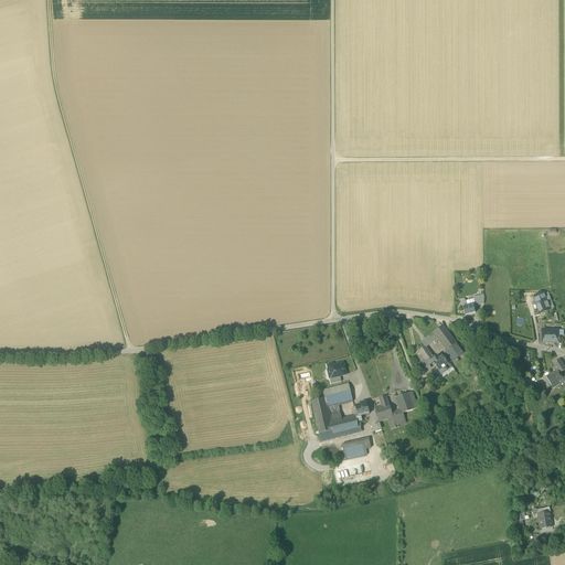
[(551,311),(550,310),(544,295),(544,294),(540,295),(533,297),(535,302),(533,302),(534,306),(536,306),(540,315),(551,311)]
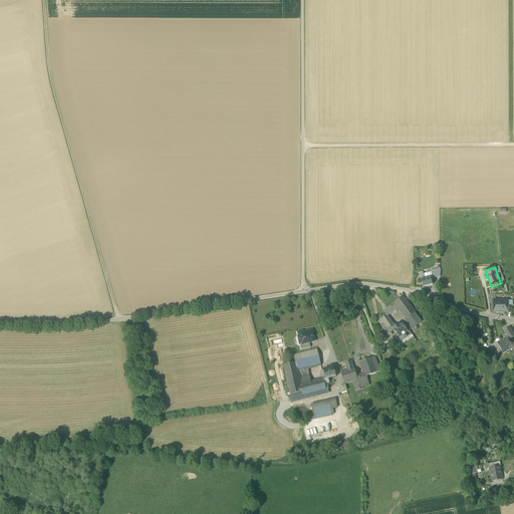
[(499,267),(495,268),(500,282),(504,281),(501,274),(499,267)]
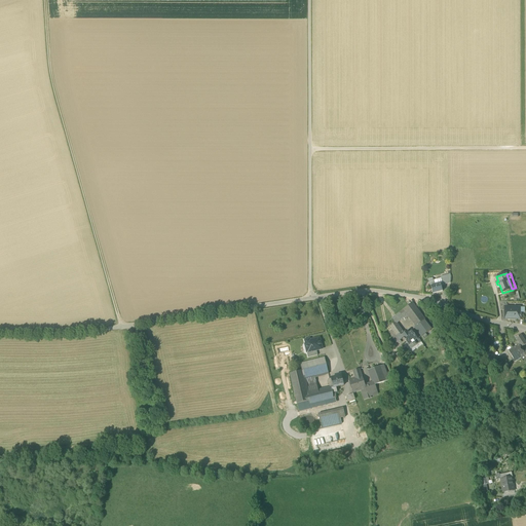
[(441,278),(441,279),(443,285),(441,285),(442,287),(450,284),(450,276),(441,278)]
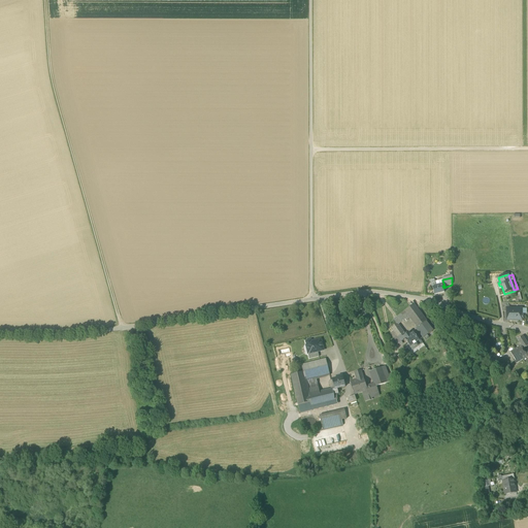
[(443,288),(442,286),(436,288),(434,283),(434,281),(431,282),(434,296),(444,293),(443,288)]
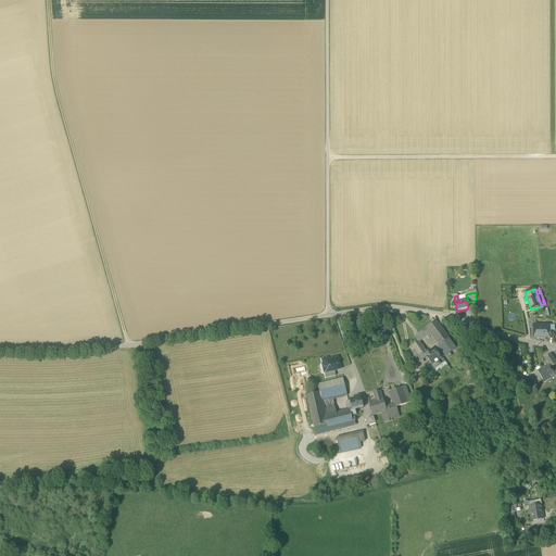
[(437,321),(428,328),(431,333),(440,344),(447,339),(449,338),(437,321)]
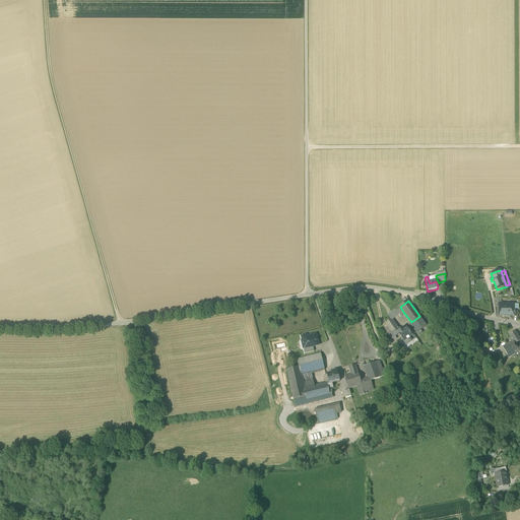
[(500,316),(514,316),(514,315),(515,314),(515,311),(514,310),(514,305),(508,305),(508,306),(506,306),(506,304),(501,304),(499,304),(500,307),(500,316)]
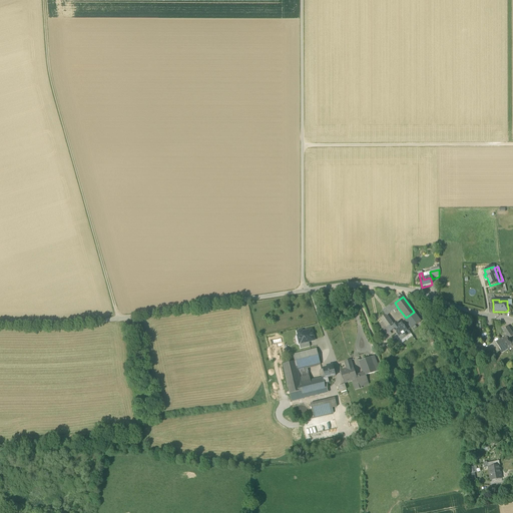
[(394,312),(398,308),(395,303),(388,309),(390,312),(393,310),(394,312)]
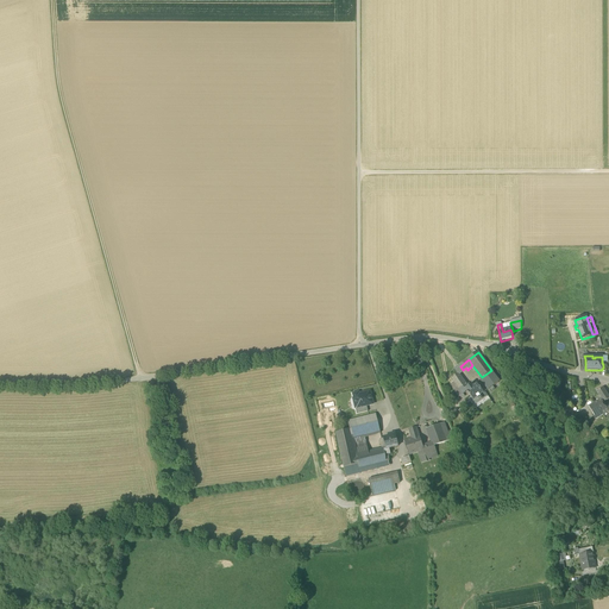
[(458,372),(459,372),(457,369),(453,371),(456,375),(451,378),(454,382),(463,395),(466,391),(470,389),(458,372)]
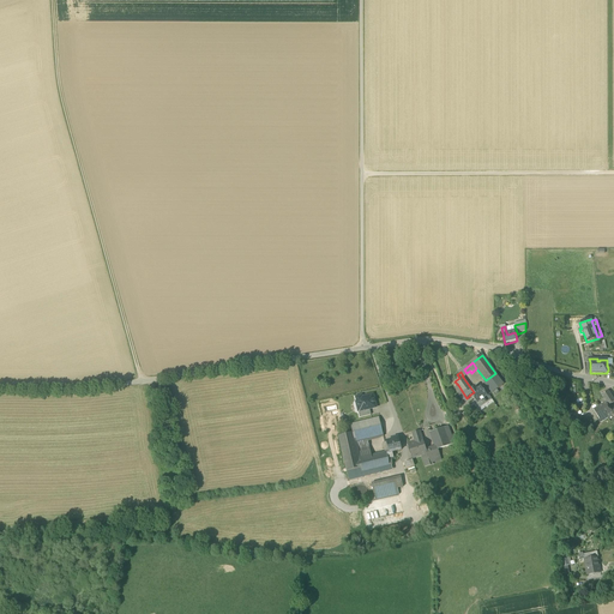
[(486,380),(494,392),(501,386),(494,374),(486,380)]
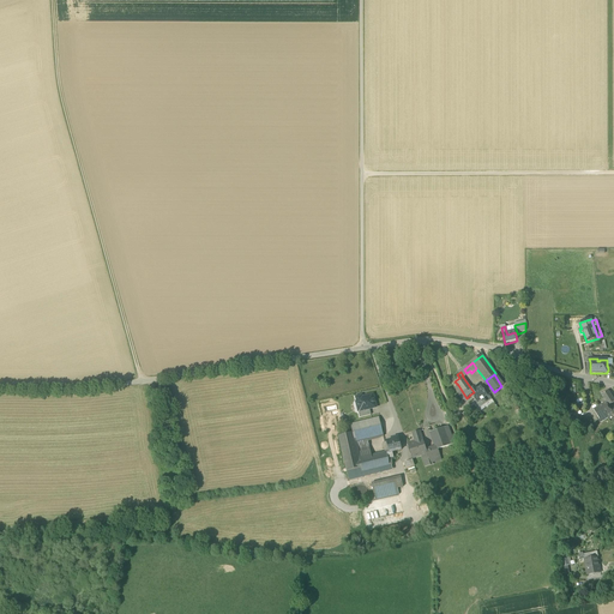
[(463,401),(467,398),(458,385),(453,389),(463,401)]
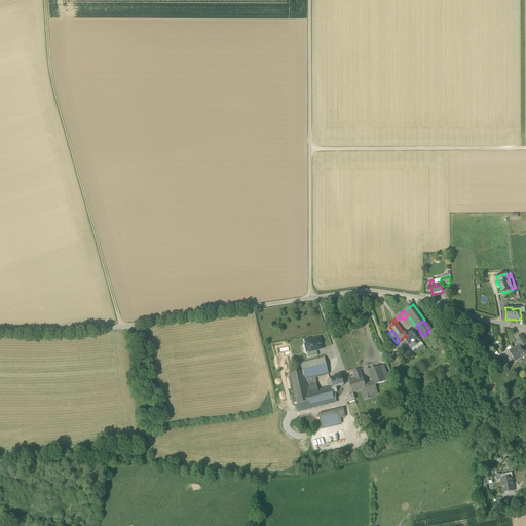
[(403,338),(409,346),(417,340),(412,332),(406,336),(403,338)]
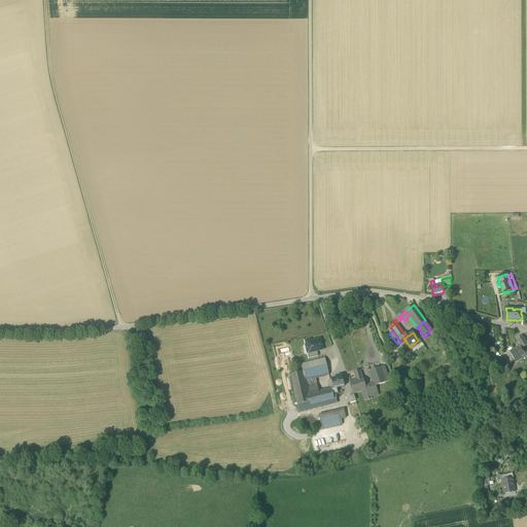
[(520,345),(523,348),(526,345),(526,343),(522,336),(517,340),(520,345)]
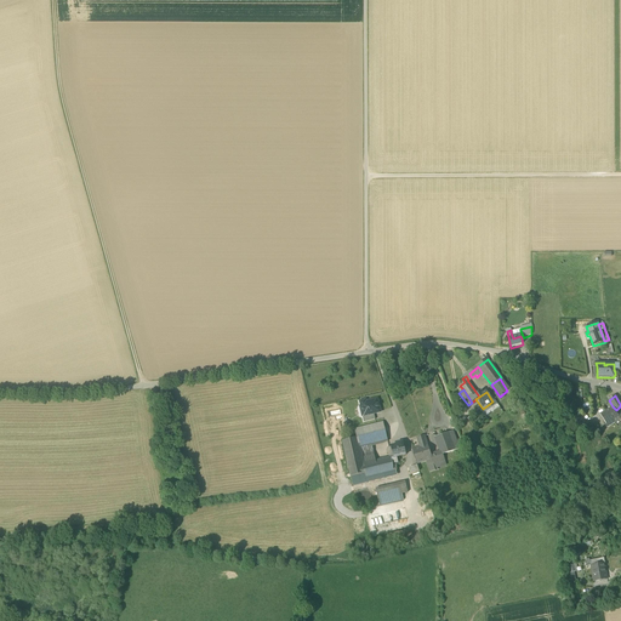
[(364,412),(364,416),(364,417),(374,415),(377,414),(377,412),(381,411),(377,400),(374,402),(372,400),(366,402),(365,400),(360,402),(362,406),(360,408),(362,411),(364,412)]
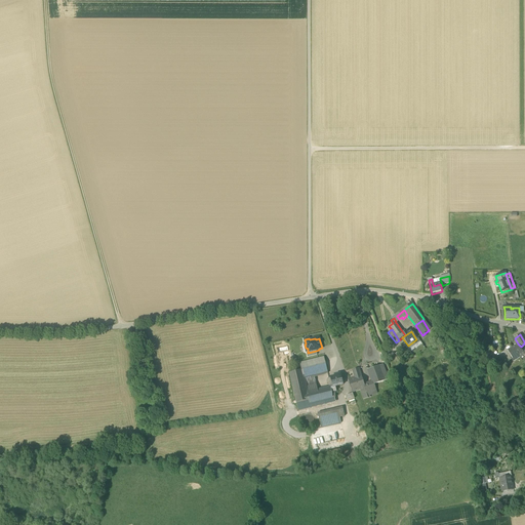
[(518,344),(513,348),(517,356),(518,355),(520,357),(524,354),(524,348),(523,350),(521,347),(518,344)]
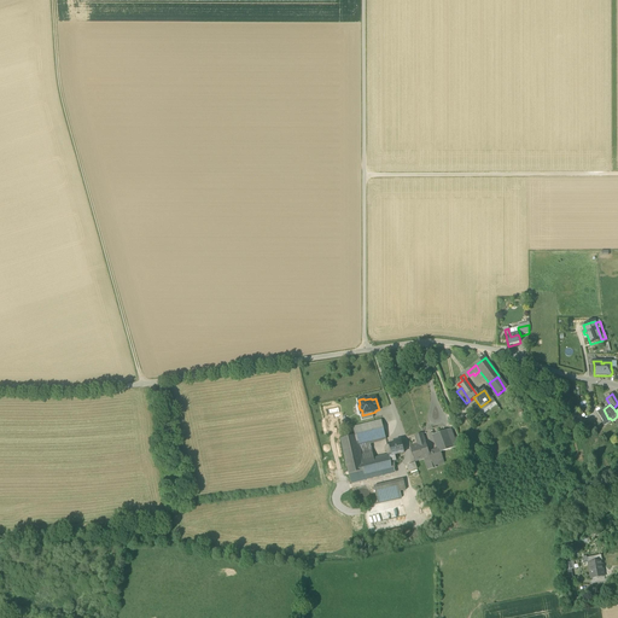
[(466,417),(474,429),(487,419),(478,408),(477,408),(466,417)]
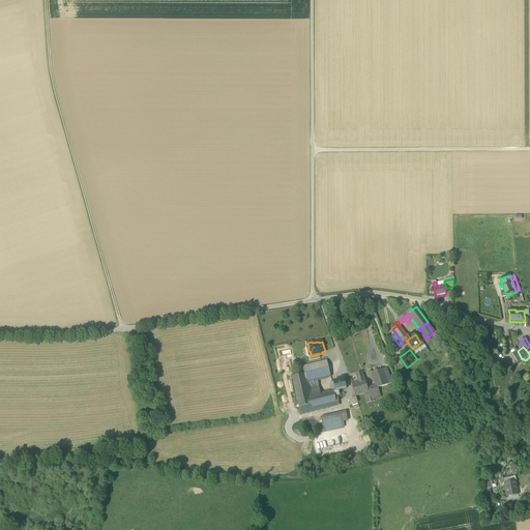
[(519,364),(525,360),(523,358),(522,359),(518,351),(512,354),(518,362),(517,362),(519,364)]
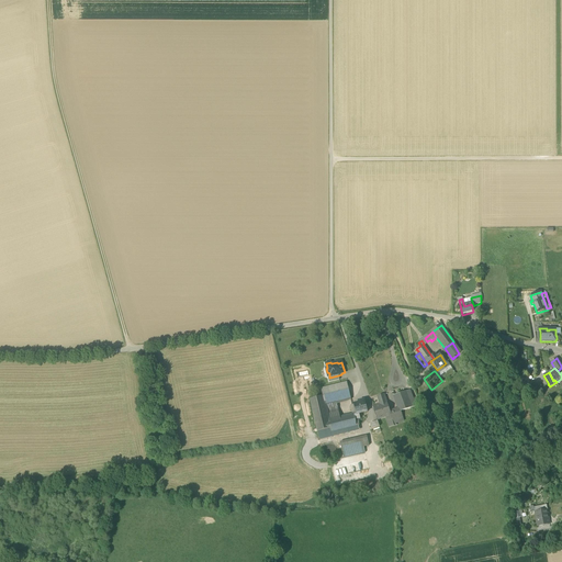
[(322,389),(323,396),(325,405),(336,402),(350,398),(347,383),(322,389)]
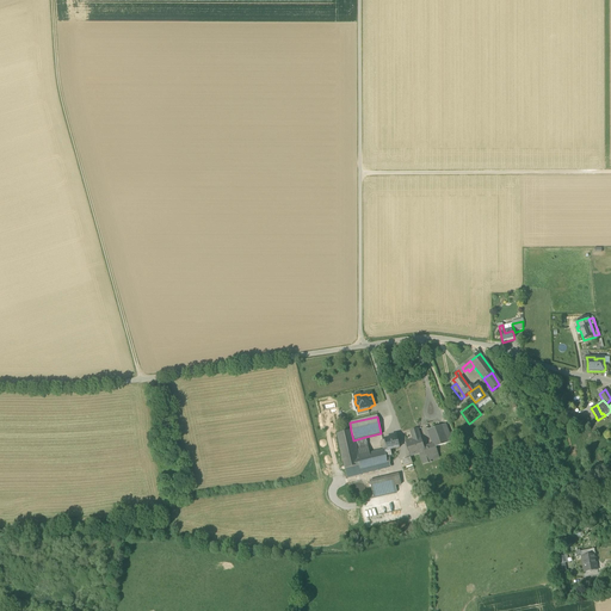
[(440,426),(448,444),(452,442),(446,424),(440,426)]
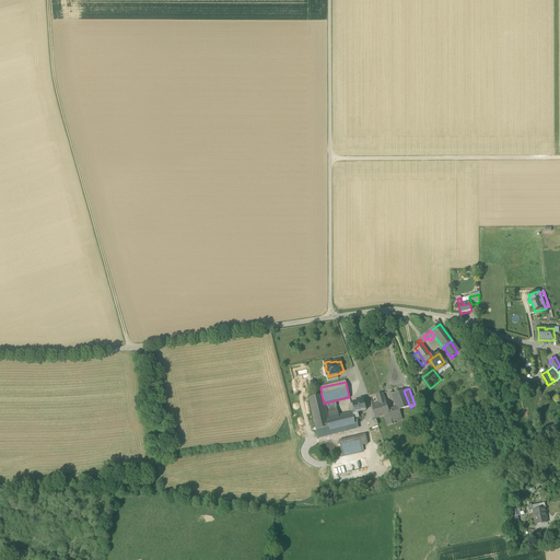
[(393,394),(398,406),(399,410),(400,410),(410,407),(404,391),(393,394)]
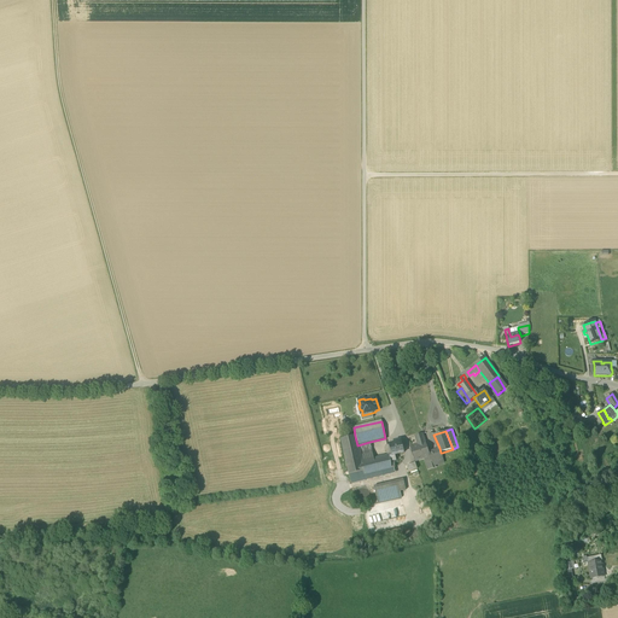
[(415,436),(418,444),(425,442),(423,433),(415,436)]
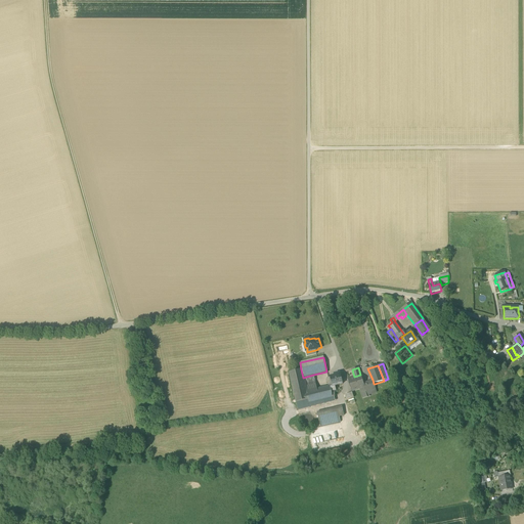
[(296,402),(308,399),(307,393),(303,378),(301,369),(290,373),(289,373),(296,402)]
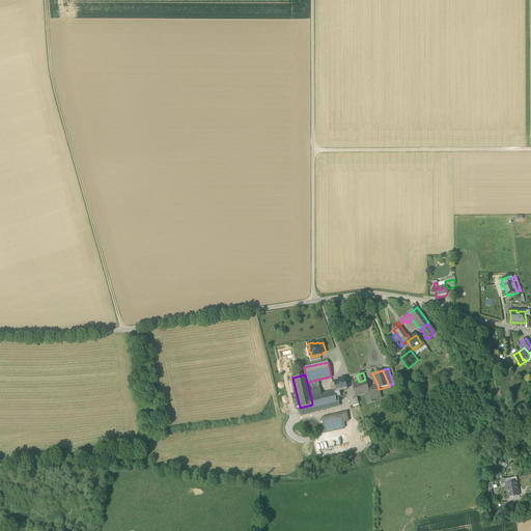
[(336,392),(337,392),(339,391),(347,389),(344,379),(339,380),(339,381),(334,382),(334,383),(336,392)]
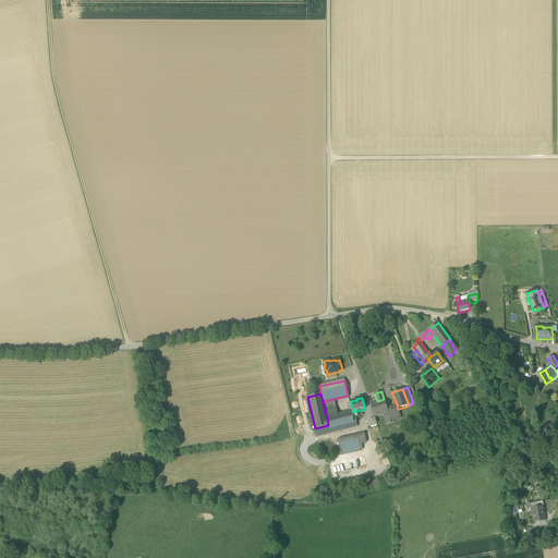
[(338,415),(335,401),(334,399),(323,402),(327,419),(338,415)]
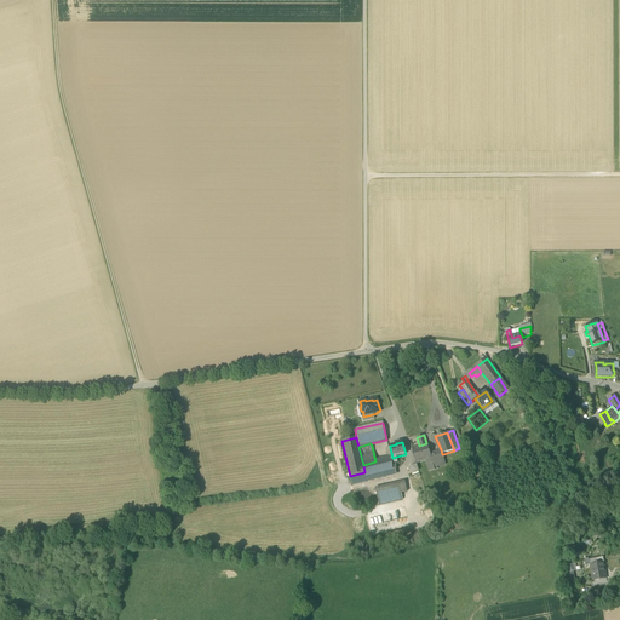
[(430,453),(426,443),(419,446),(412,448),(414,454),(415,454),(417,458),(415,458),(417,463),(425,460),(431,458),(430,453)]
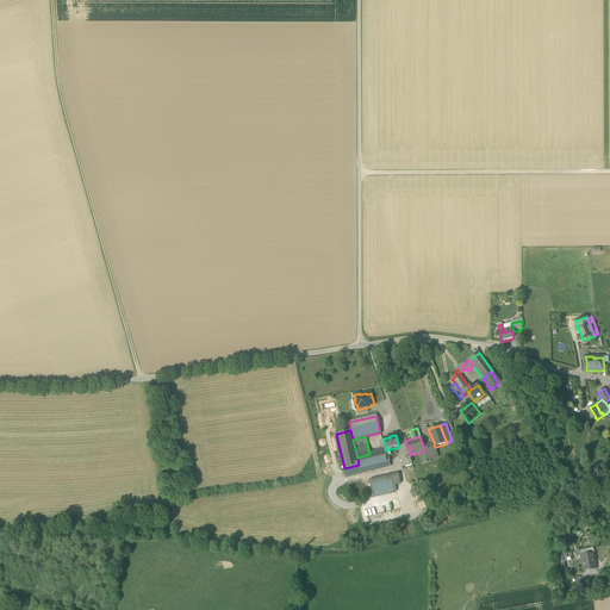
[(437,452),(436,447),(435,447),(434,442),(423,446),(424,450),(418,453),(423,464),(435,459),(434,453),(437,452)]
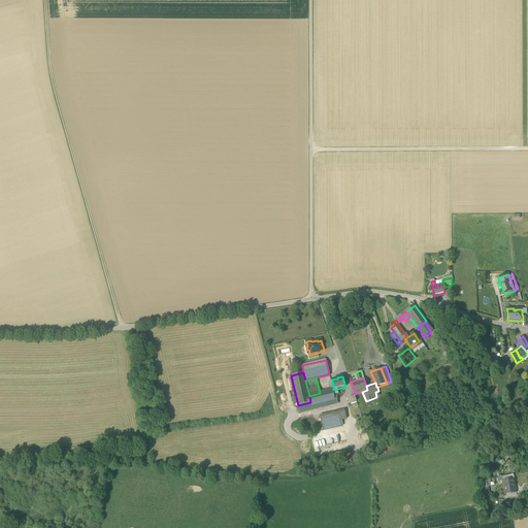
[(320,393),(309,396),(310,402),(311,406),(326,402),(338,400),(336,395),(338,394),(337,389),(335,390),(334,390),(333,390),(331,390),(320,393)]
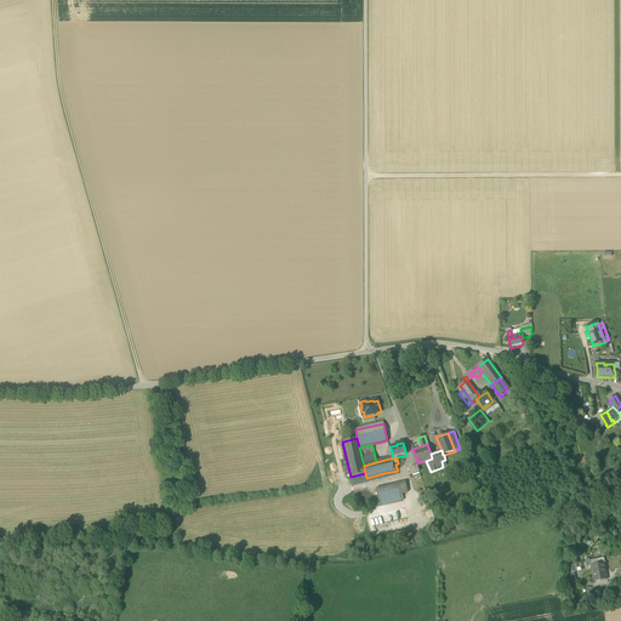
[(365,473),(351,477),(353,486),(368,483),(366,478),(365,473)]
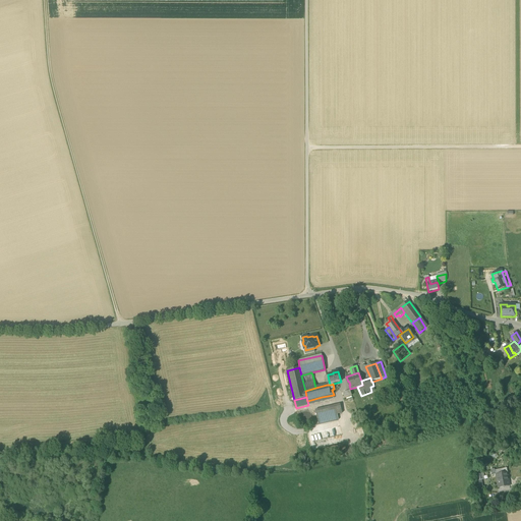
[(315,410),(317,419),(337,414),(342,413),(340,404),(315,410)]
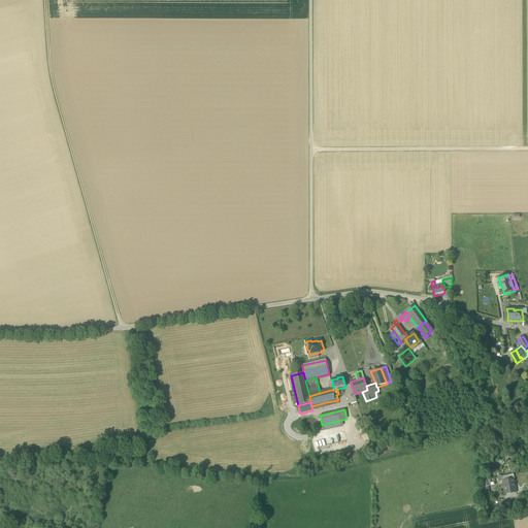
[(302,425),(303,428),(305,430),(307,431),(310,432),(314,431),(316,429),(317,427),(318,424),(317,422),(315,419),(312,418),(309,417),(307,418),(304,420),(303,422),(302,425)]
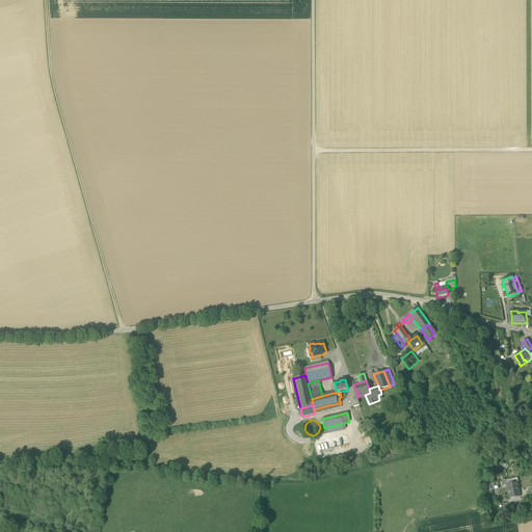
[(345,429),(344,423),(324,428),(325,433),(345,429)]
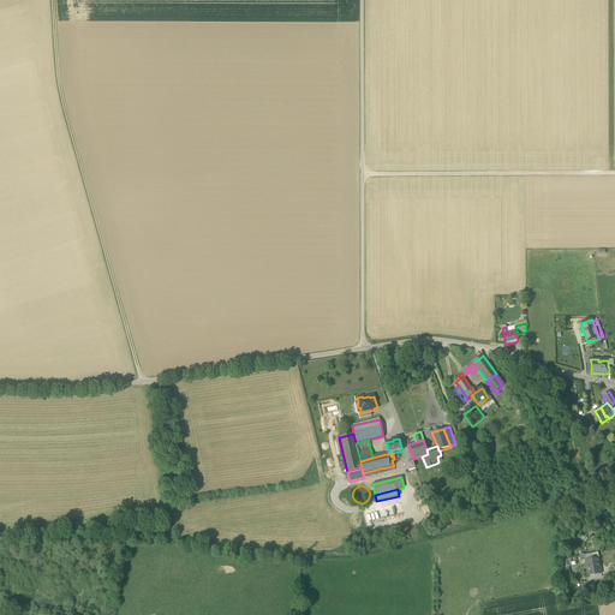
[(383,530),(386,538),(408,532),(407,524),(383,530)]
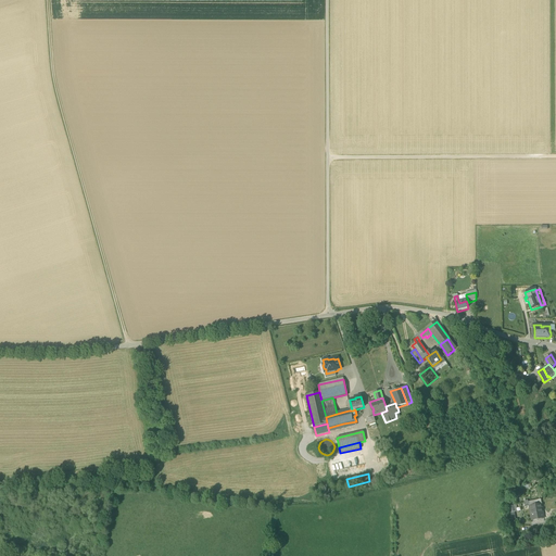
[(544,518),(541,505),(529,507),(532,520),(544,518)]
